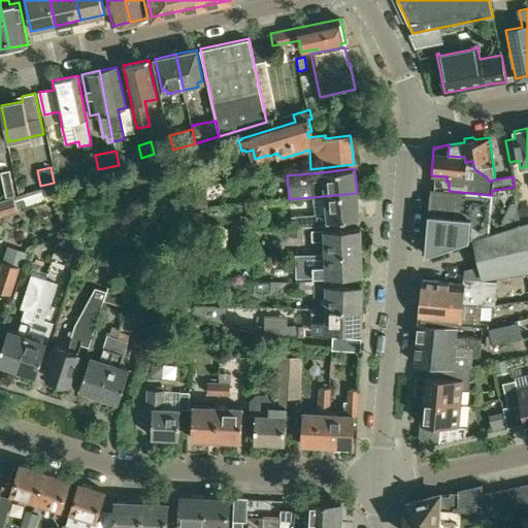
[(4,185),(12,183),(9,170),(1,172),(4,185)]
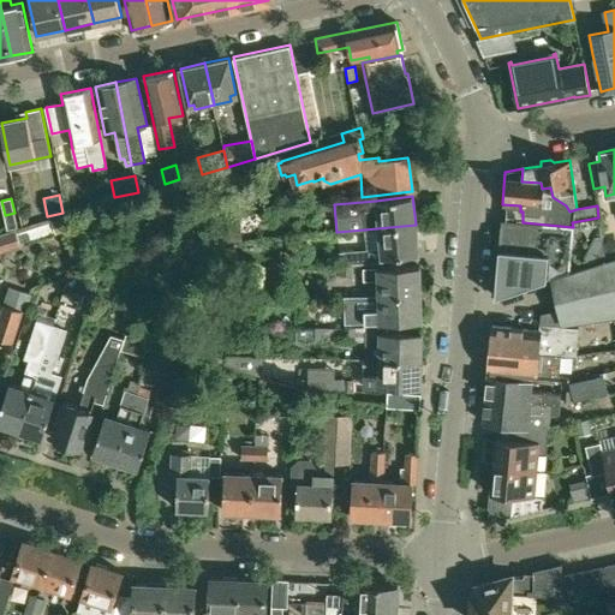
[(0,254),(21,248),(19,245),(67,231),(63,215),(0,234),(0,254)]
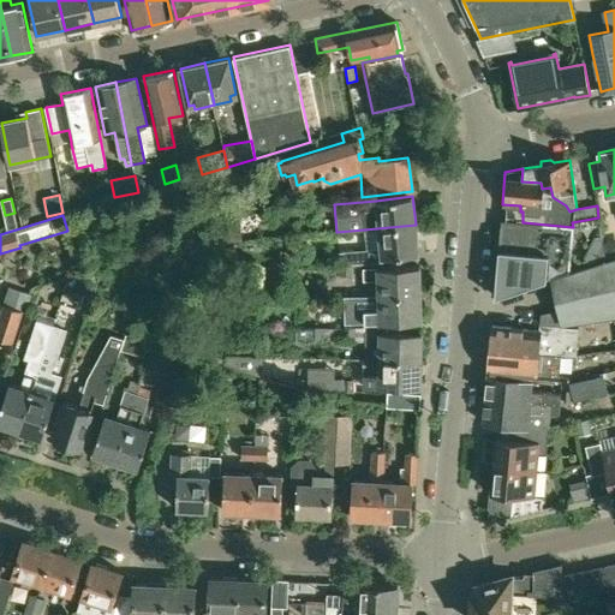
[(501,220),(494,296),(553,278),(568,273),(573,230),(573,227),(523,222),(506,221),(501,220)]
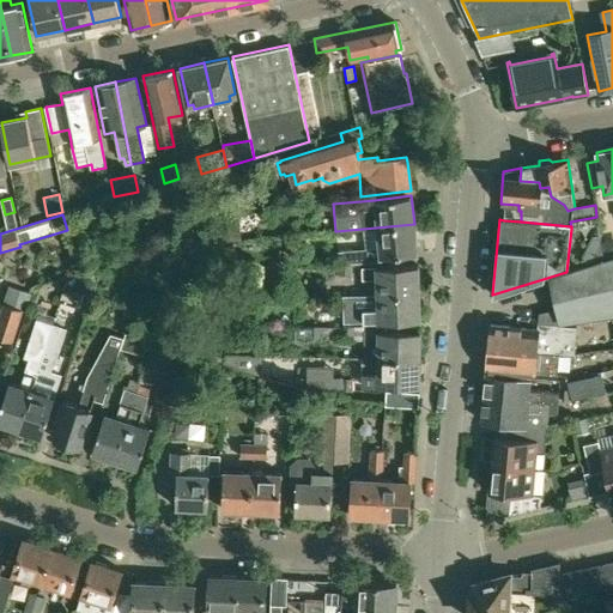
[(386,258),(417,254),(416,238),(414,224),(363,229),(364,248),(338,250),(339,263),(386,261),(386,258)]
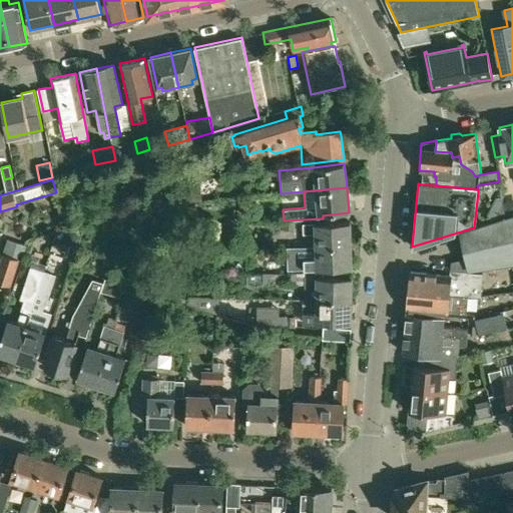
[(512,265),(512,215),(505,217),(494,221),(474,227),(461,231),(469,268),(512,259),(512,265)]
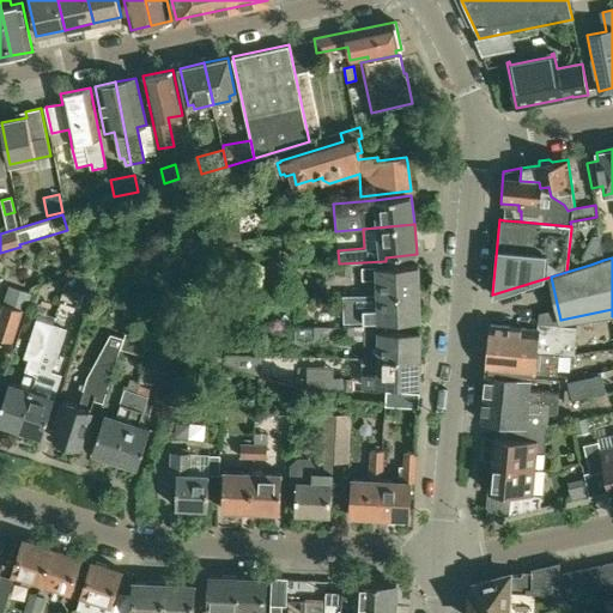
[(418,293),(417,266),(362,268),(362,280),(376,279),(377,295),(418,293)]
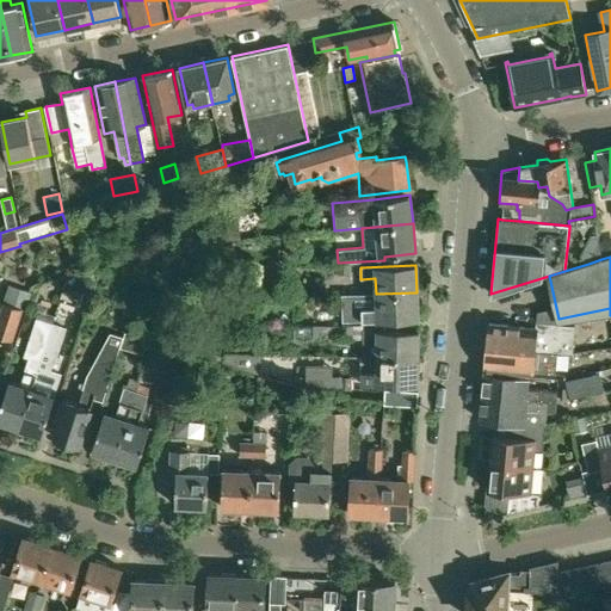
[(2,302),(0,312),(0,335),(13,340),(23,310),(26,312),(32,292),(8,284),(2,302)]
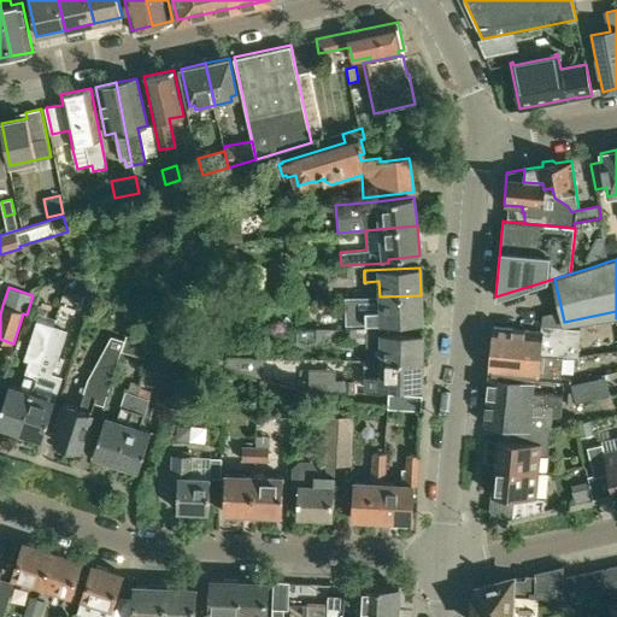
[(380,297),(346,298),(347,324),(381,323),(381,324),(422,323),(421,295),(380,297)]
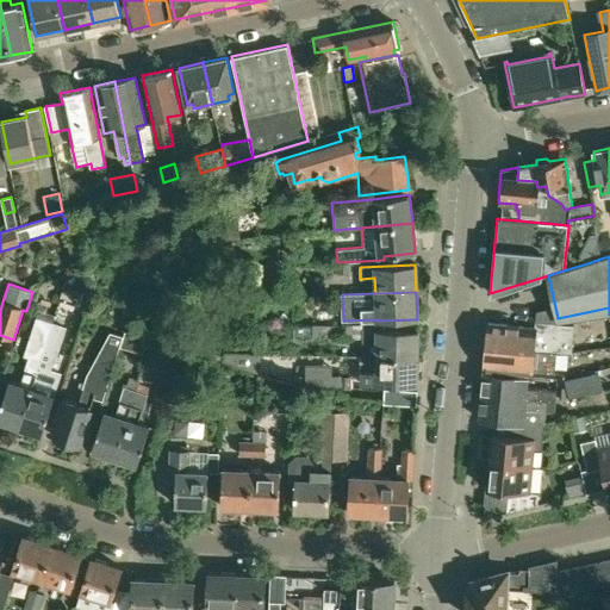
[(0,418),(19,425),(41,361),(53,323),(37,318),(25,356),(27,358),(19,385),(8,381),(0,408),(0,418)]
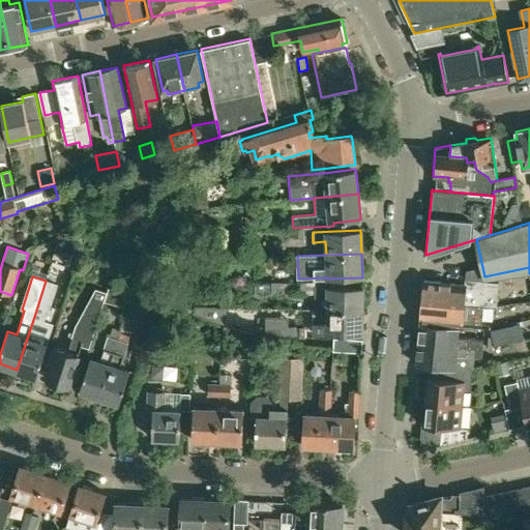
[(498,284),(466,280),(465,285),(423,281),(421,301),(483,307),(496,308),(498,284)]
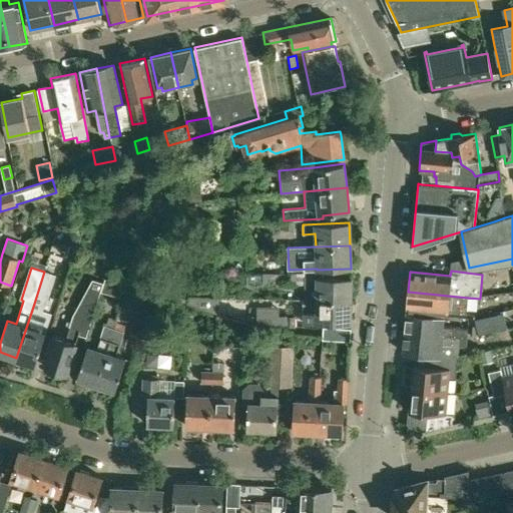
[(44,272),(34,304),(16,358),(35,364),(52,313),(43,311),(44,307),(45,308),(55,276),(44,272)]
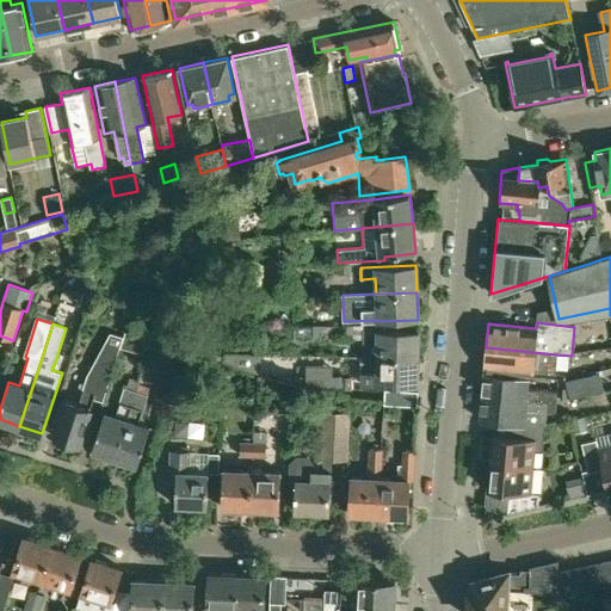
[(313,329),(313,337),(351,337),(351,327),(313,326),(313,329)]
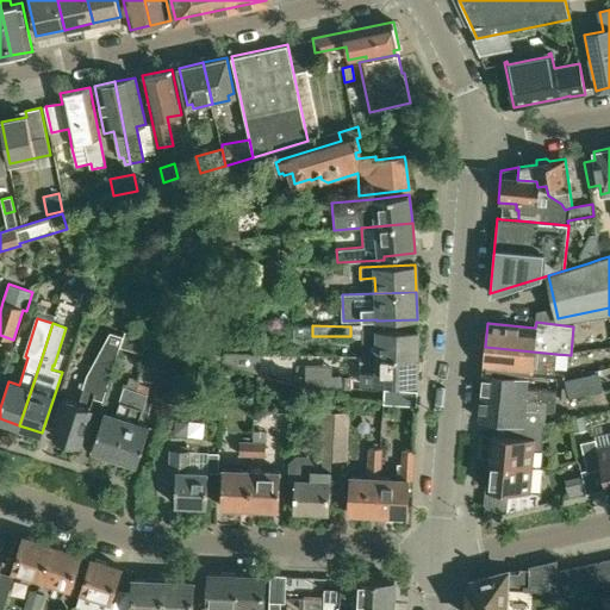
[(361,356),(375,356),(416,358),(417,330),(361,329),(361,356)]
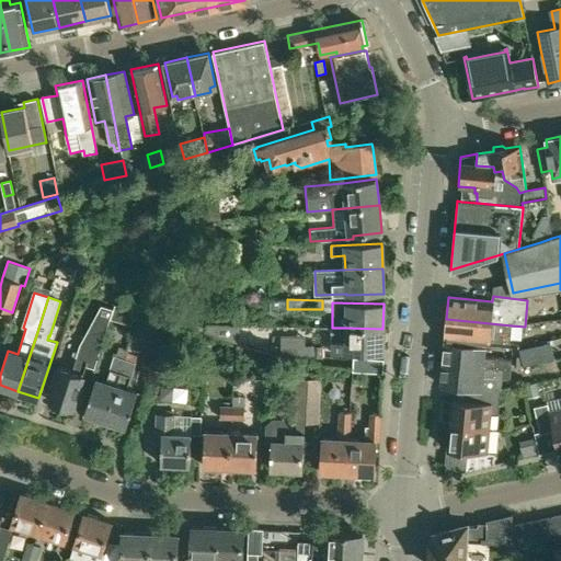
[(114,304),(113,309),(110,319),(132,325),(136,310),(114,304)]
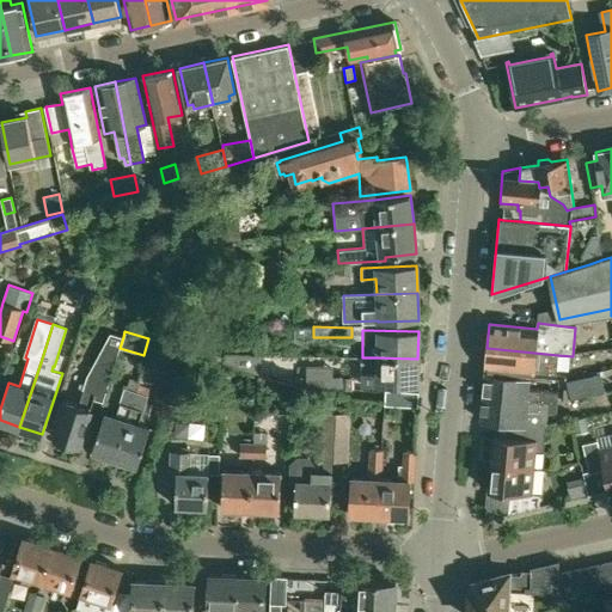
[(182,342),(155,332),(148,355),(175,363),(182,342)]
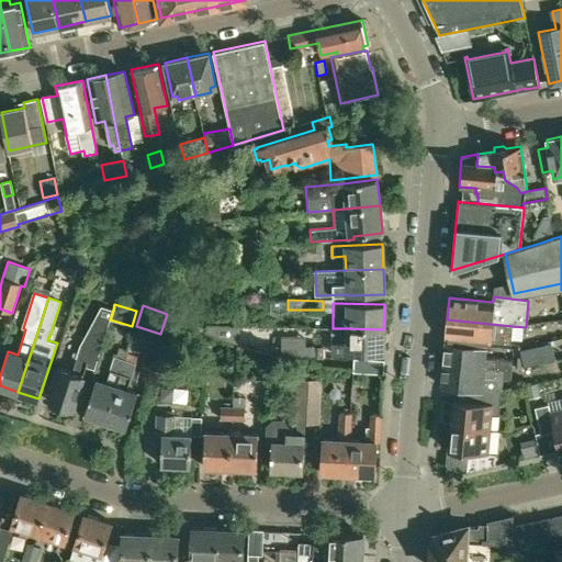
[(94,369),(110,319),(113,310),(102,306),(80,346),(71,372),(58,368),(52,386),(56,388),(51,403),(72,409),(87,366),(94,369)]
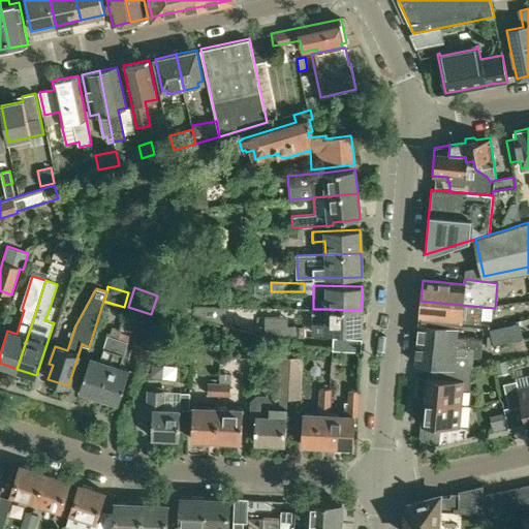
[(480,325),(483,307),(421,301),(418,319),(480,325)]
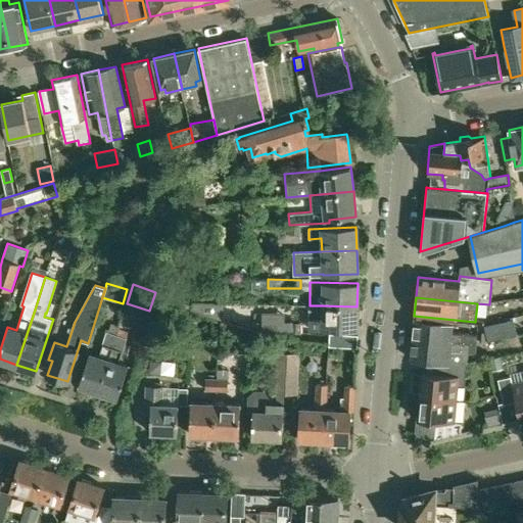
[(220,321),(220,315),(220,303),(191,302),(191,311),(220,321)]
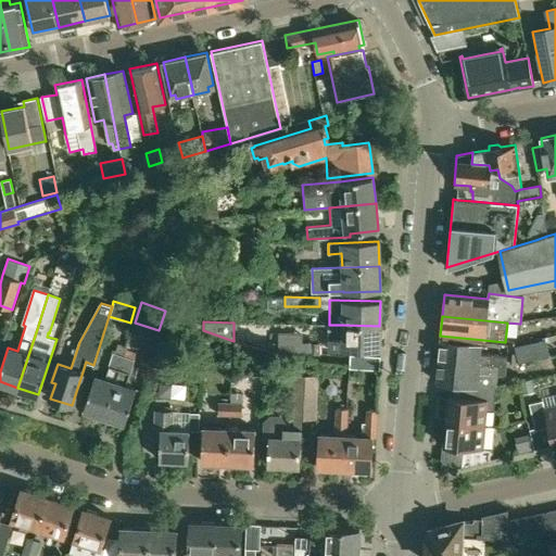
[(379,326),(342,325),(329,325),(328,350),(379,351),(379,326)]
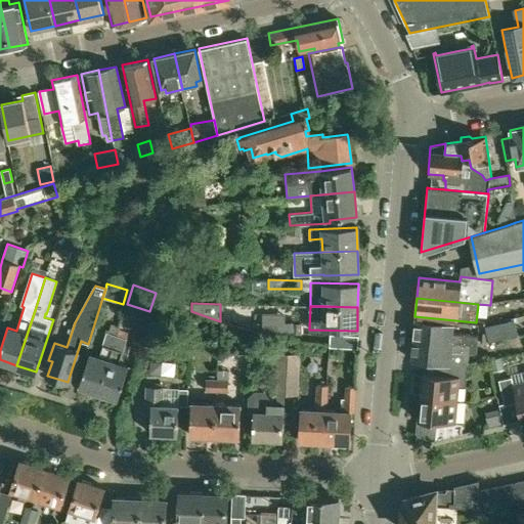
[(452,323),(415,320),(413,340),(477,346),(478,338),(451,336),(452,323)]
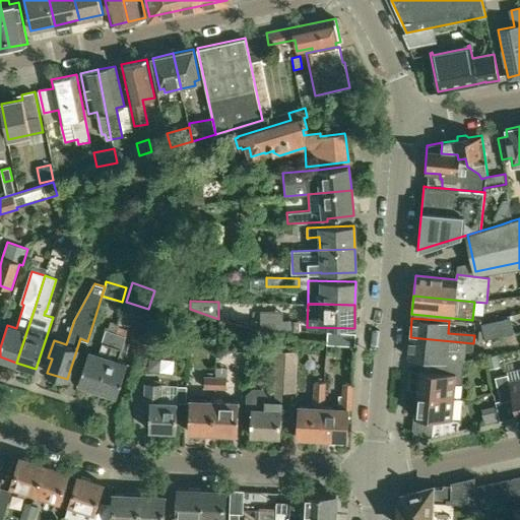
[(259,322),(259,330),(298,331),(300,331),(300,321),(281,321),(259,320),(259,322)]
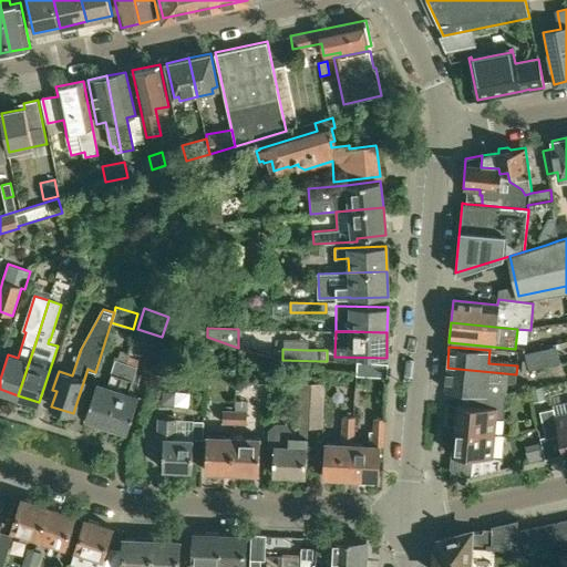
[(522,361),(521,372),(528,371),(528,370),(545,367),(540,349),(525,353),(526,361),(522,361)]
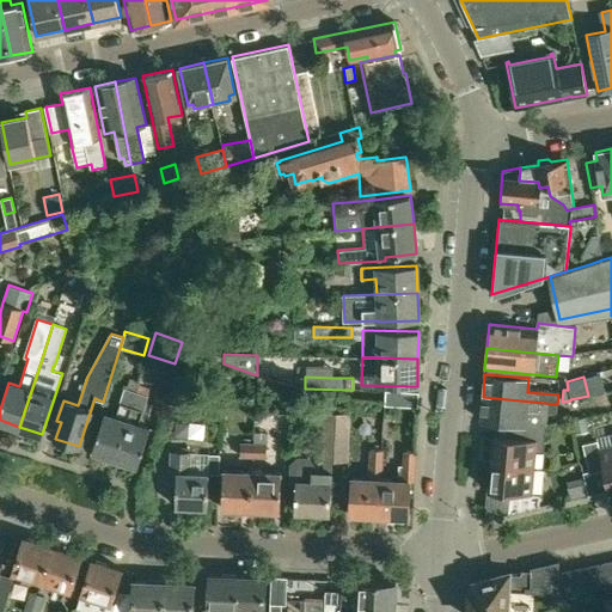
[(104,414),(92,451),(115,458),(135,392),(126,389),(124,389),(116,417),(104,414)]
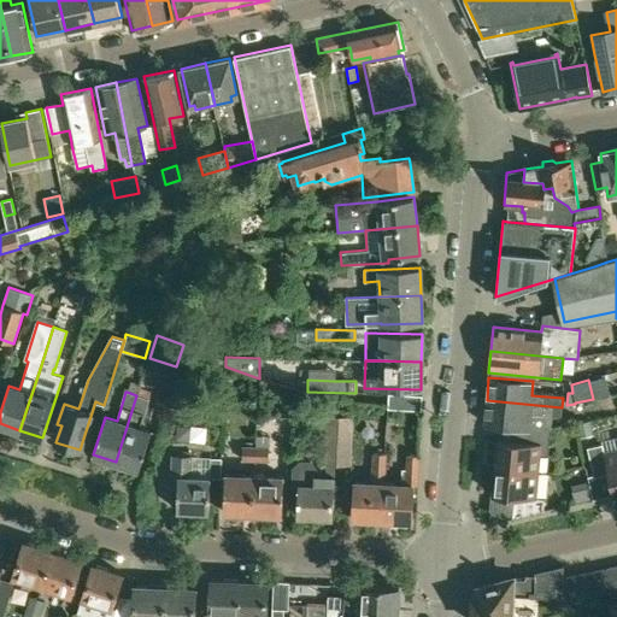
[(136,395),(116,462),(139,469),(151,432),(139,428),(148,399),(136,395)]
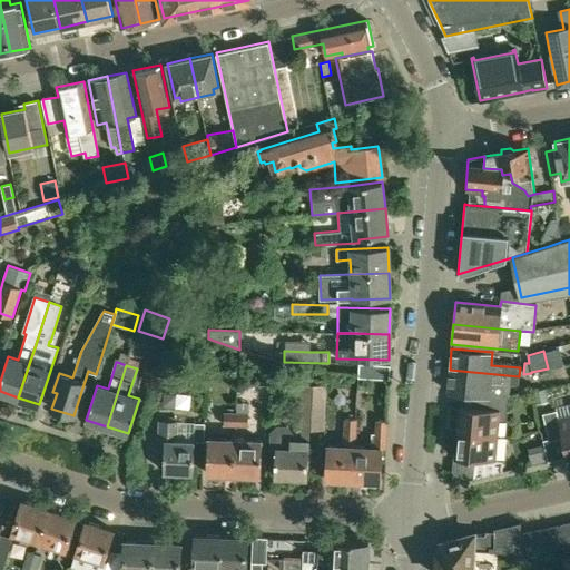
[(389,380),(389,365),(357,365),(357,379),(389,380)]
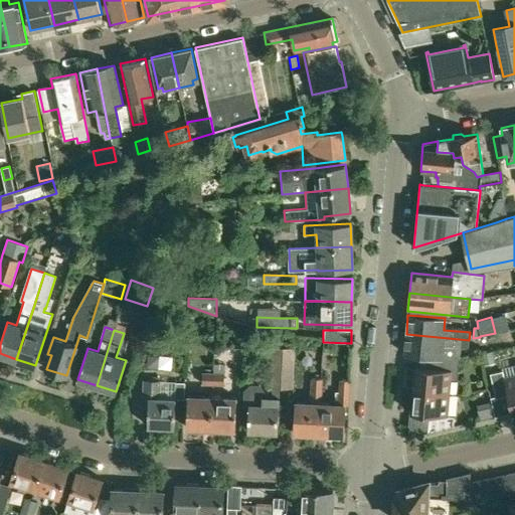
[(406,334),(404,353),(414,354),(434,356),(443,356),(459,358),(460,349),(468,350),(469,340),(406,334)]
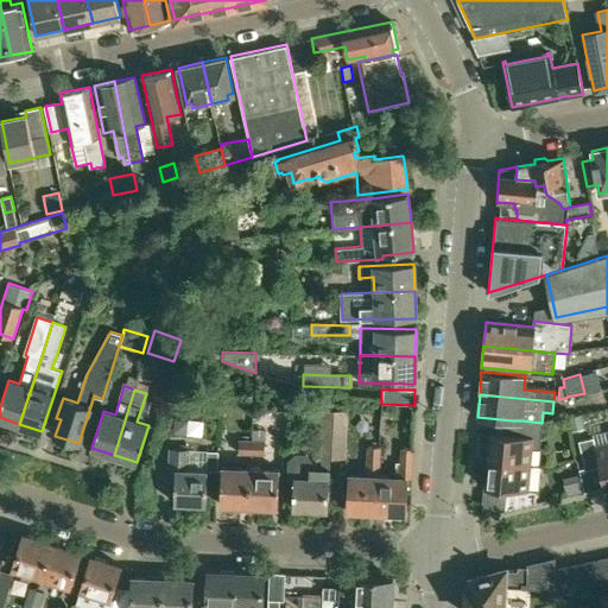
[(348,411),(317,410),(315,453),(311,461),(305,454),(295,453),(287,460),(286,477),(293,477),(292,508),(328,510),(330,469),(329,455),(344,456),(348,411)]
